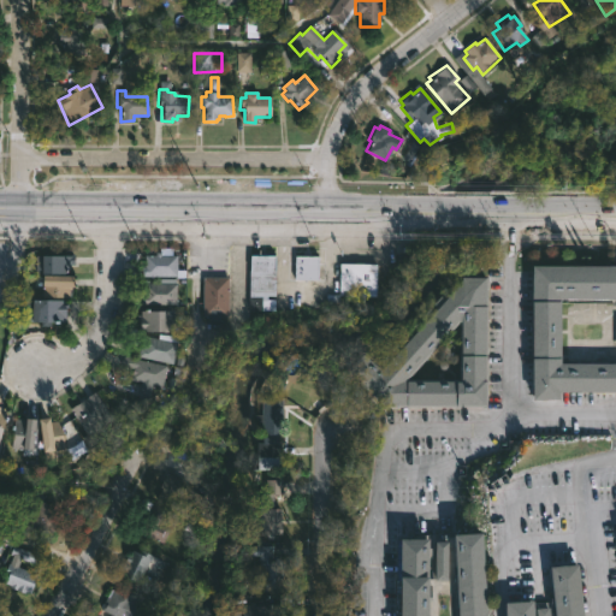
[(160,252),(160,255),(175,254),(175,270),(184,270),(184,277),(159,277),(159,276),(141,277),(141,266),(143,266),(143,254),(154,254),(154,252),(160,252)]
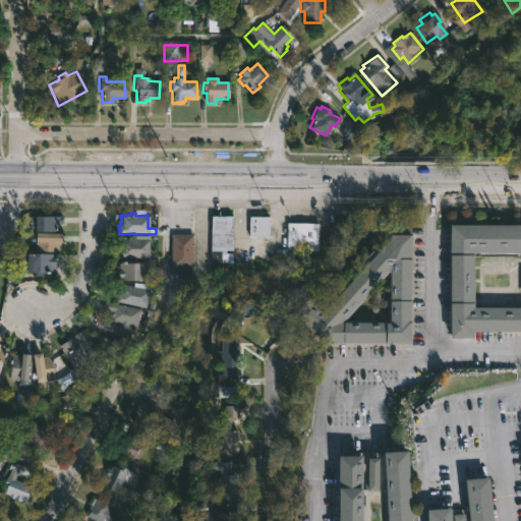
[(55,231),(31,231),(31,215),(61,216),(61,223),(57,223),(57,226),(55,226),(55,231)]
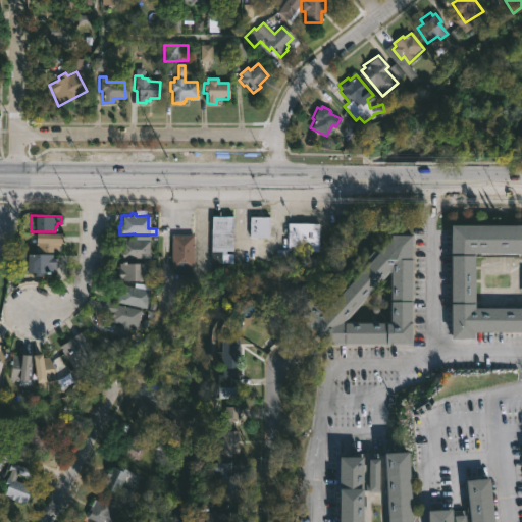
[(225,250),(225,253),(231,253),(231,263),(210,262),(210,215),(232,215),(231,250),(225,250)]
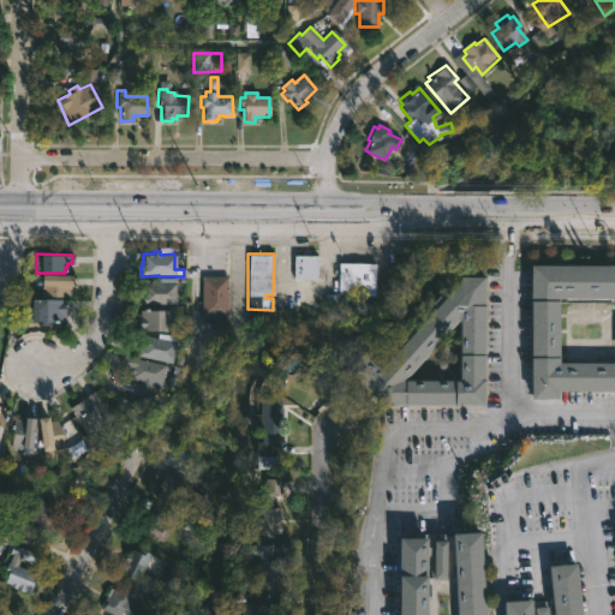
[(316,279),(293,279),(294,255),(316,255),(316,279)]
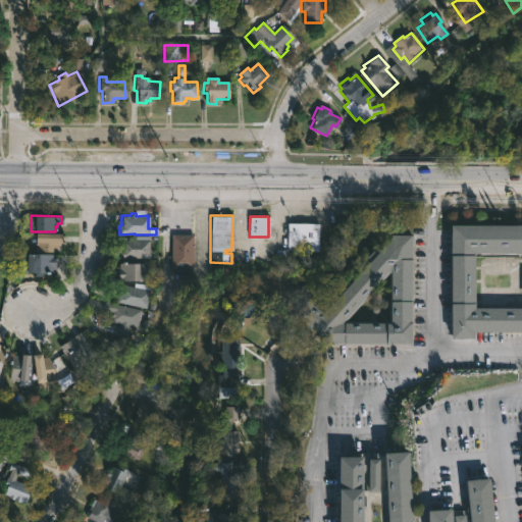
[(307,222),(307,223),(318,223),(318,251),(286,251),(288,223),(307,222)]
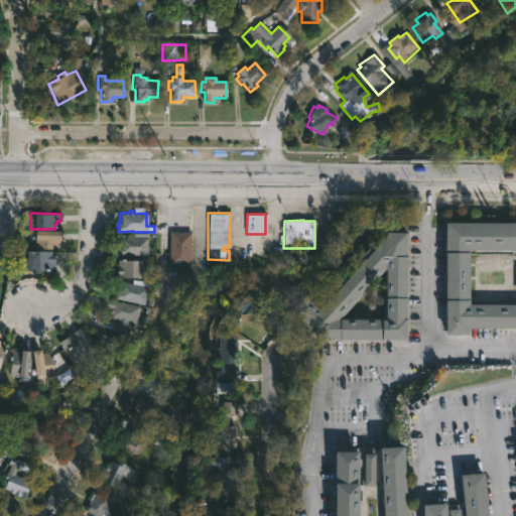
[(515,327),(468,327),(468,334),(444,334),(444,221),(515,221),(515,327)]
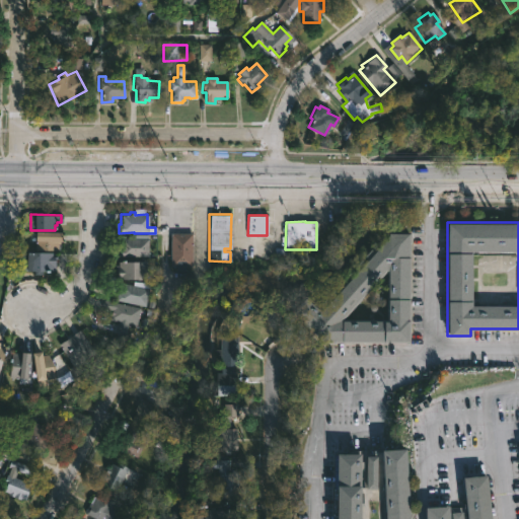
[(61,241),(61,249),(34,249),(34,230),(61,231),(61,241)]
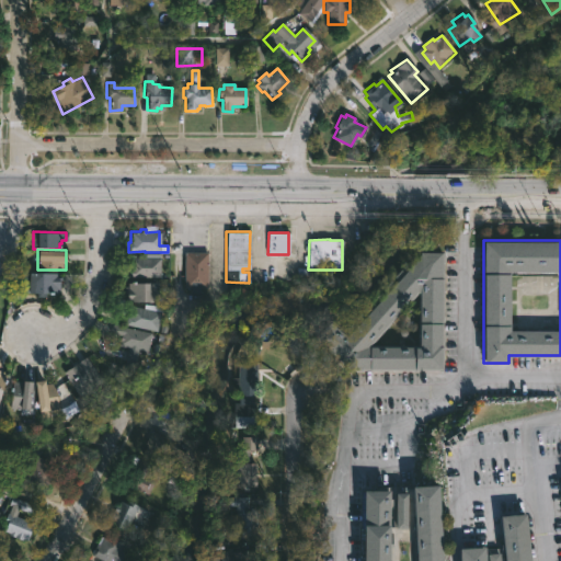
[(206,281),(206,287),(184,286),(184,251),(207,252),(206,281)]
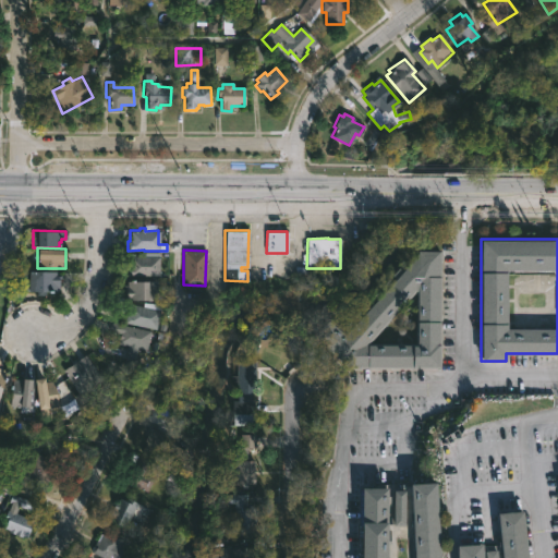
[(440,250),(439,367),(349,367),(313,338),(328,318),(344,332),(360,315),(356,312),(361,305),(365,308),(373,301),(370,296),(375,291),(378,294),(383,289),(379,287),(385,280),(389,283),(392,280),(389,276),(396,268),(400,271),(417,252),(417,250),(440,250)]
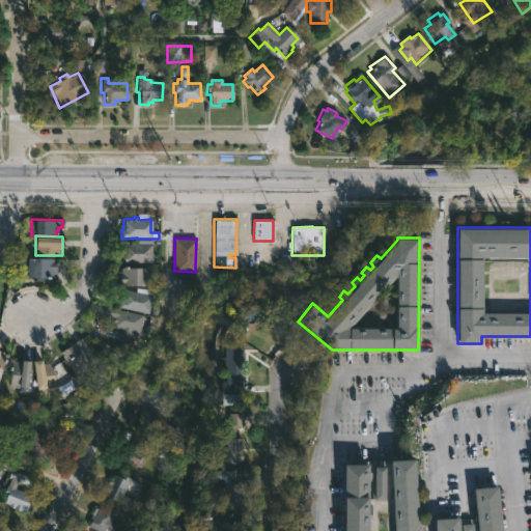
[(150,240),(150,261),(117,261),(117,257),(120,257),(120,253),(123,253),(122,243),(137,244),(137,240),(150,240)]
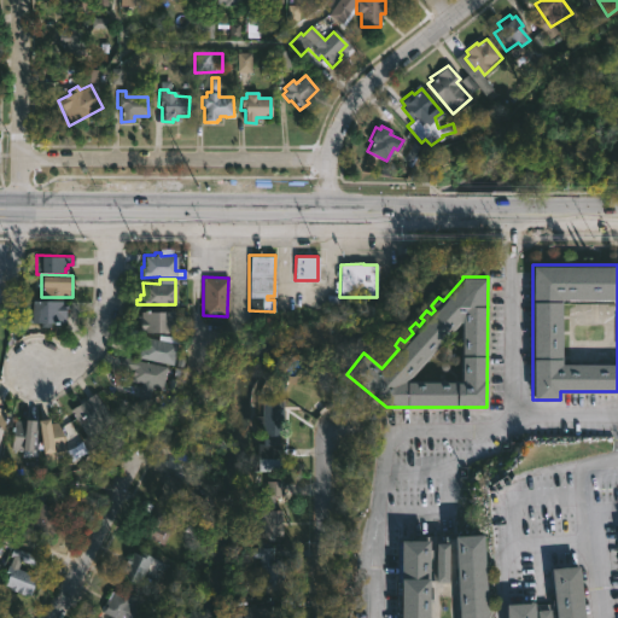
[(64,301),(64,318),(62,318),(62,321),(24,322),(25,299),(64,301)]
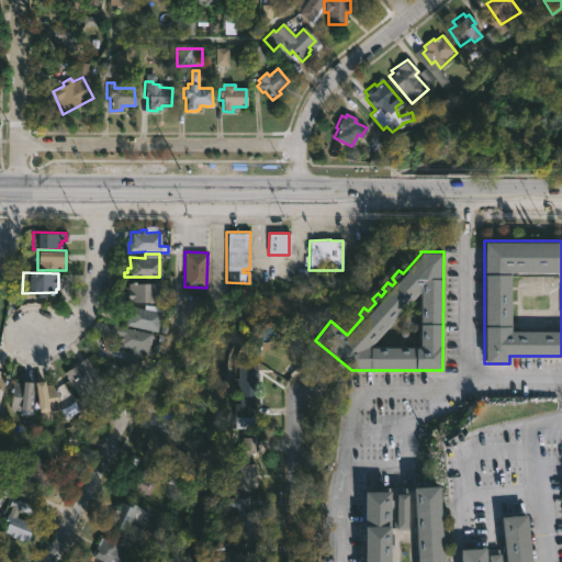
[(153,285),(153,302),(126,301),(126,291),(124,291),(124,287),(126,287),(126,283),(150,282),(150,279),(157,279),(157,285),(153,285)]
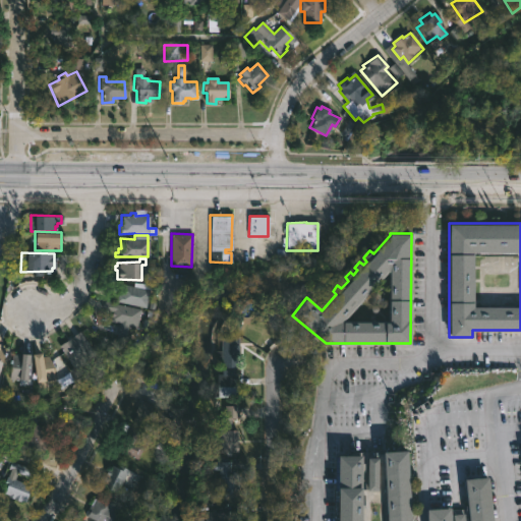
[(150,283),(146,304),(149,305),(148,309),(115,301),(117,292),(120,293),(122,283),(134,286),(134,282),(150,283)]
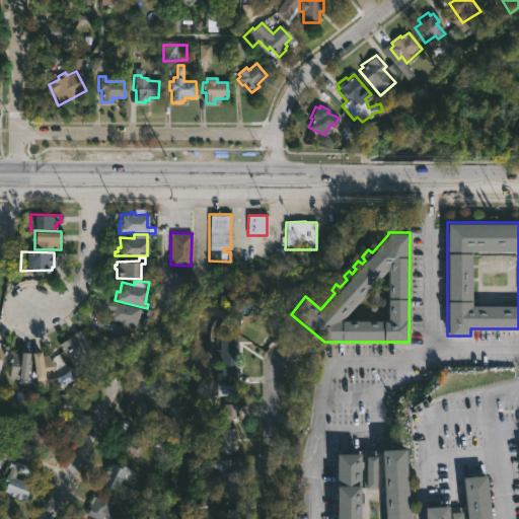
[(140,308),(136,325),(127,323),(122,345),(114,343),(118,321),(109,319),(112,310),(108,309),(110,301),(140,308)]
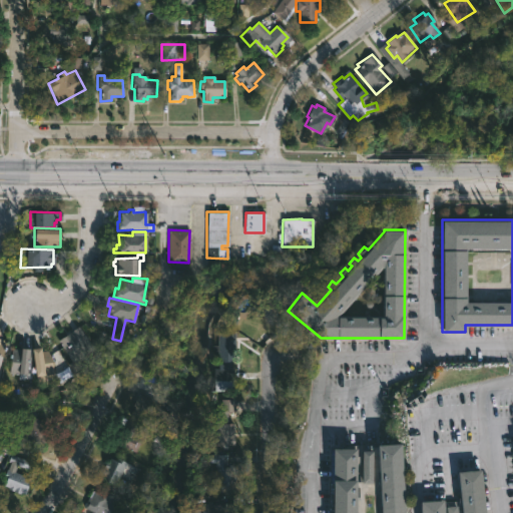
[(92,348),(72,362),(57,340),(77,326),(92,348)]
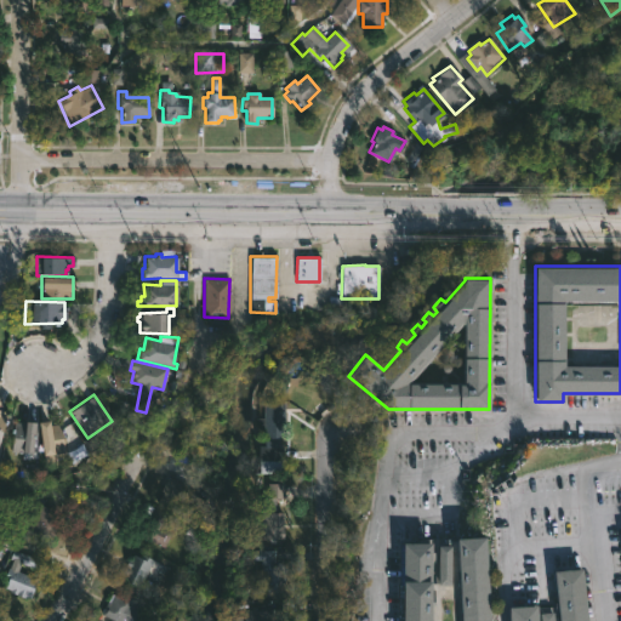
[(284,402),(284,437),(280,437),(280,446),(266,446),(266,440),(263,438),(263,429),(257,429),(257,408),(263,408),(263,402),(284,402)]
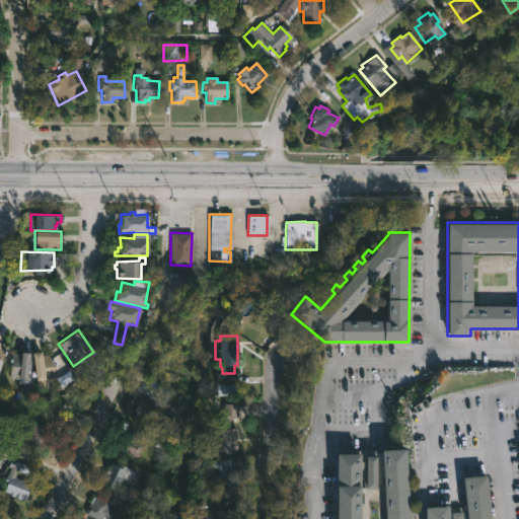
[(40,351),(41,355),(50,354),(53,377),(34,379),(31,352),(40,351)]
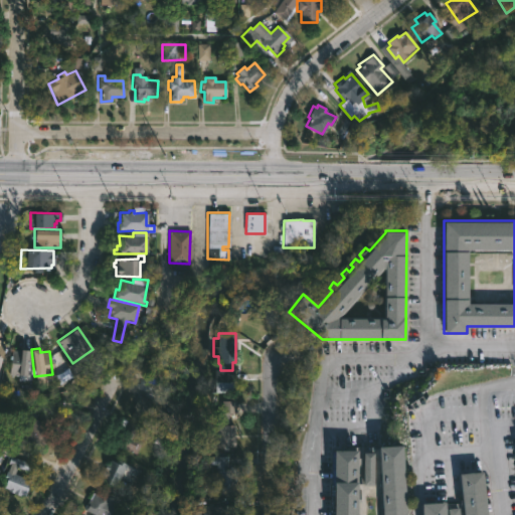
[(28,349),(26,376),(8,374),(10,349),(28,349)]
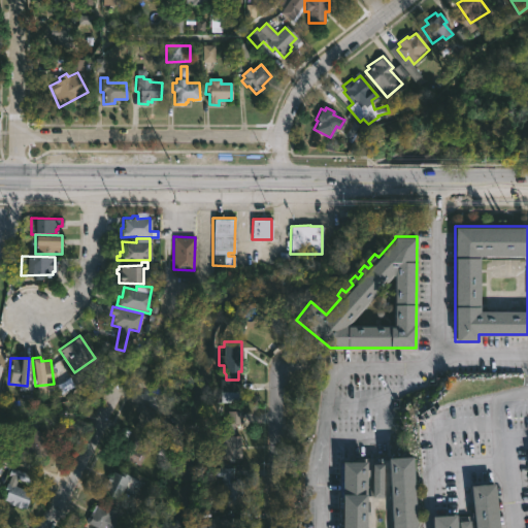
[(141,405),(159,414),(158,417),(180,429),(175,440),(158,433),(160,429),(154,426),(150,434),(134,427),(138,418),(136,416),(138,413),(137,411),(138,409),(139,409),(141,405)]
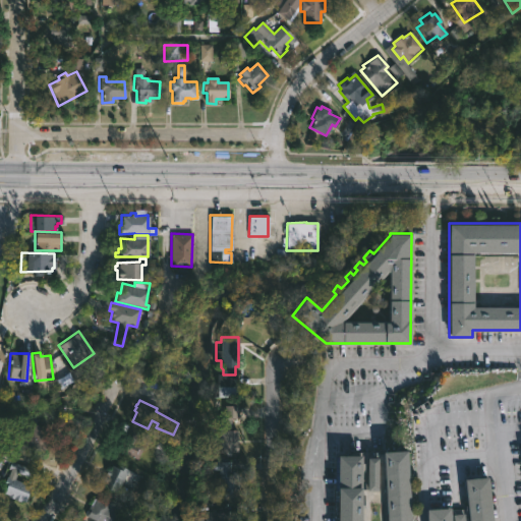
[(230,417),(230,429),(236,429),(236,451),(218,451),(218,416),(223,416),(222,404),(236,404),(237,416),(230,417)]
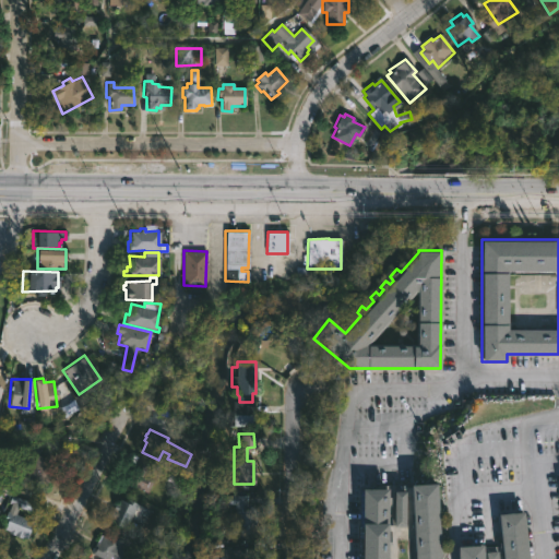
[(28,452),(26,456),(52,468),(45,484),(39,482),(37,485),(11,472),(20,453),(21,453),(23,450),(28,452)]
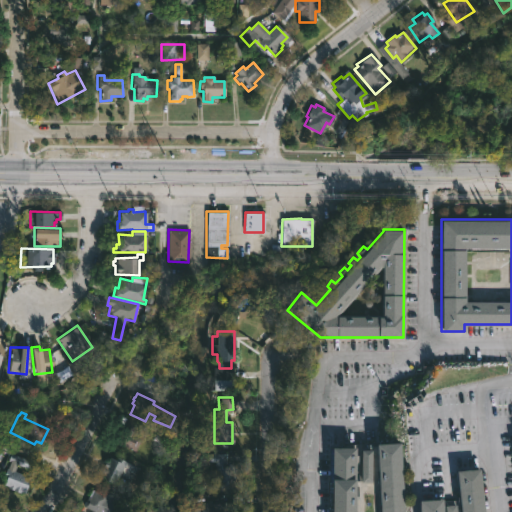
[(137,436),(133,444),(118,437),(124,425),(114,421),(117,414),(138,424),(133,435),(137,436)]
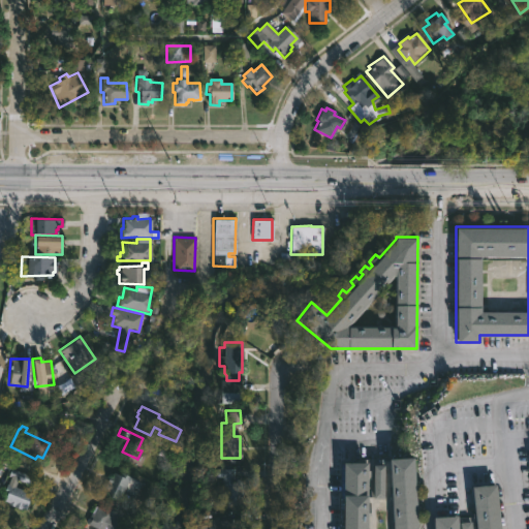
[(410,456),(414,528),(391,528),(385,457),(410,456)]
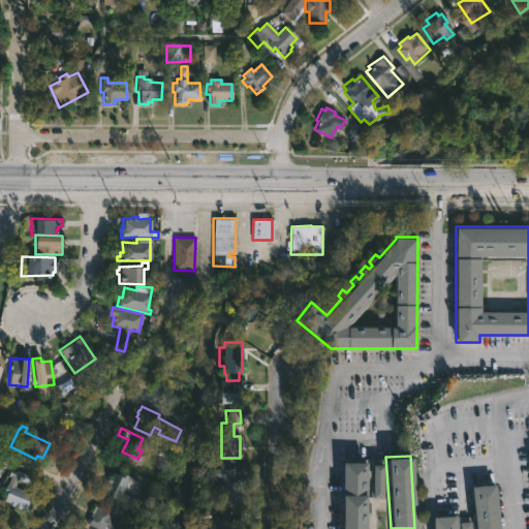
[(364,528),(339,528),(339,460),(364,460),(364,528)]
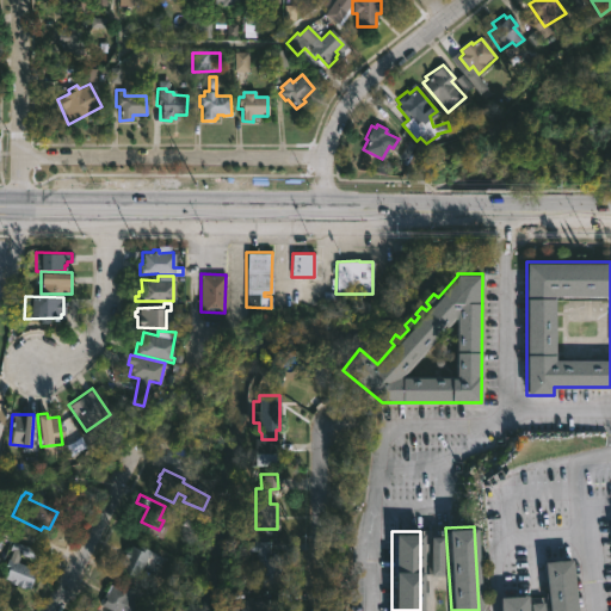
[(440,573),(429,573),(429,535),(440,535),(440,573)]
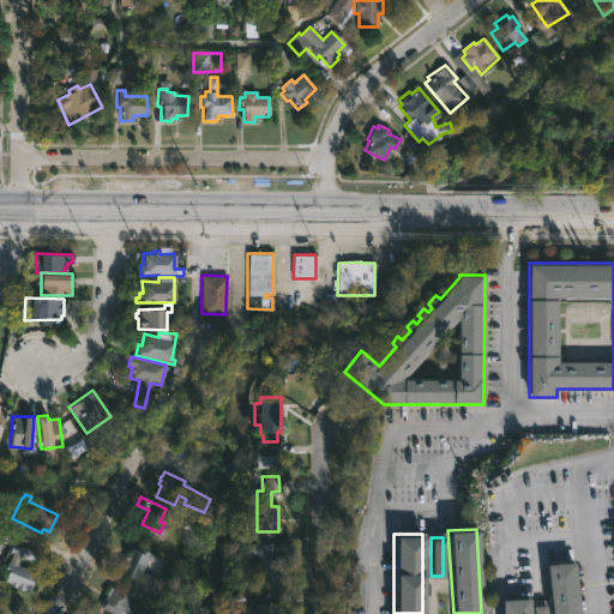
[(260,542),(271,543),(271,560),(281,559),(281,584),(280,587),(254,587),(254,564),(257,564),(257,554),(248,554),(248,542),(260,542)]
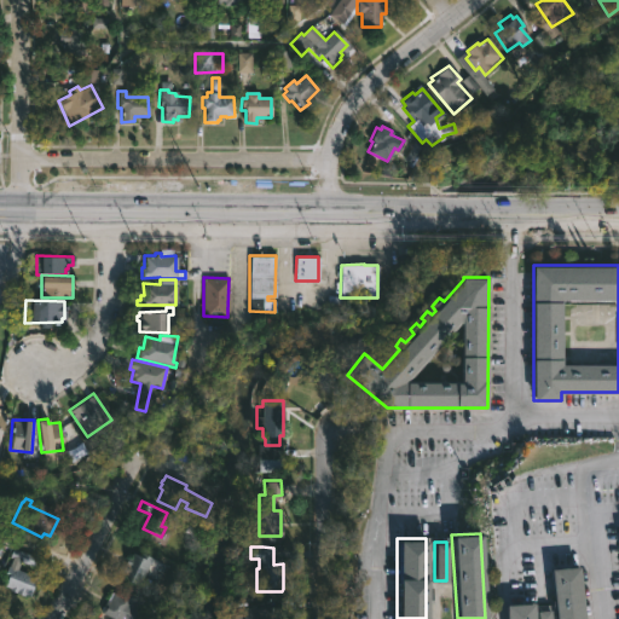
[(35,557),(32,566),(18,560),(15,570),(36,578),(29,595),(24,594),(24,595),(4,586),(7,576),(4,574),(7,566),(10,566),(12,559),(9,557),(12,548),(35,557)]
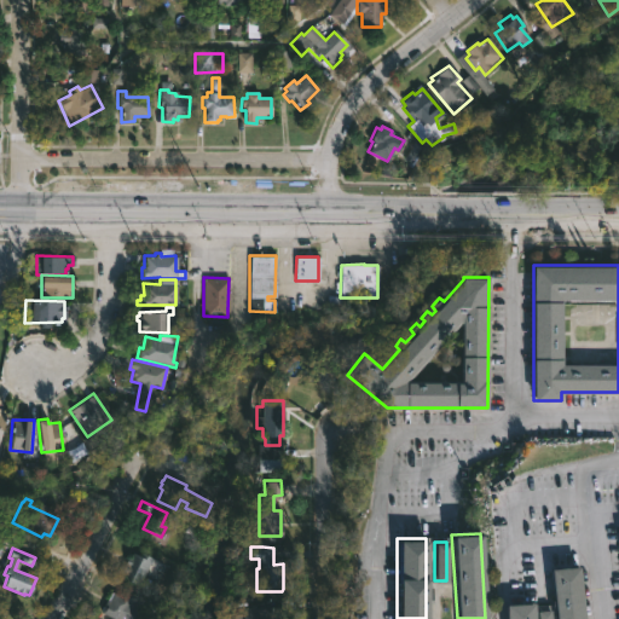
[(151,557),(138,584),(121,576),(122,573),(120,572),(127,557),(131,559),(136,549),(151,557)]
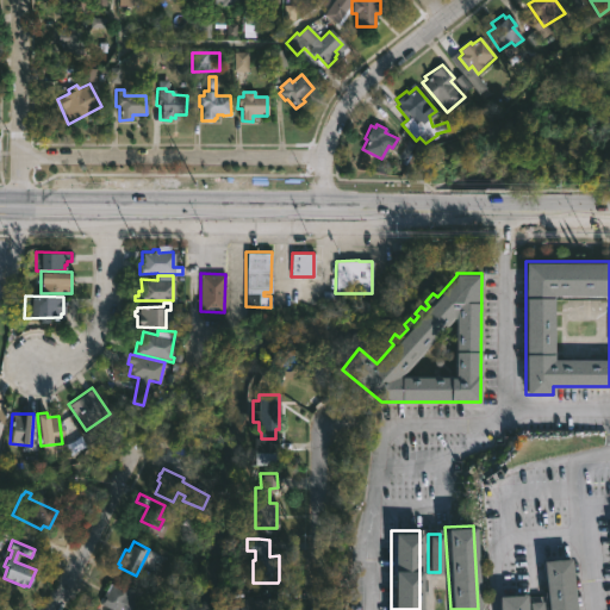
[(572,558),(577,609),(499,609),(499,597),(527,593),(527,609),(548,609),(545,561),(572,558)]
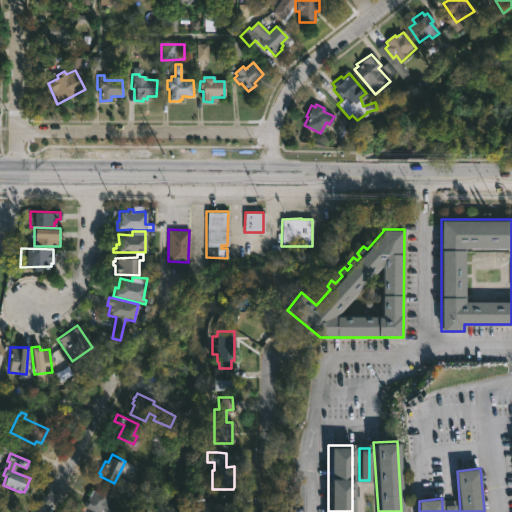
[(93,489),(119,502),(114,511),(104,511),(101,510),(99,511),(79,511),(87,496),(87,497),(91,489),(93,489)]
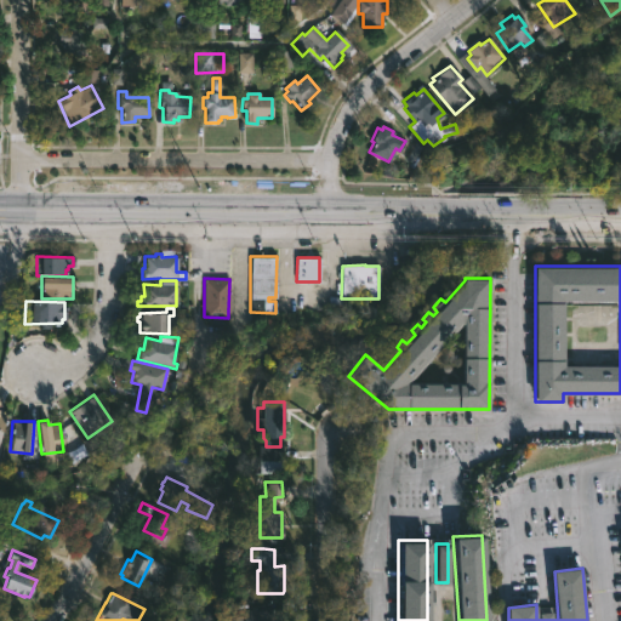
[(283,609),(283,620),(223,620),(227,613),(241,616),(243,609),(269,610),(269,609),(283,609)]
